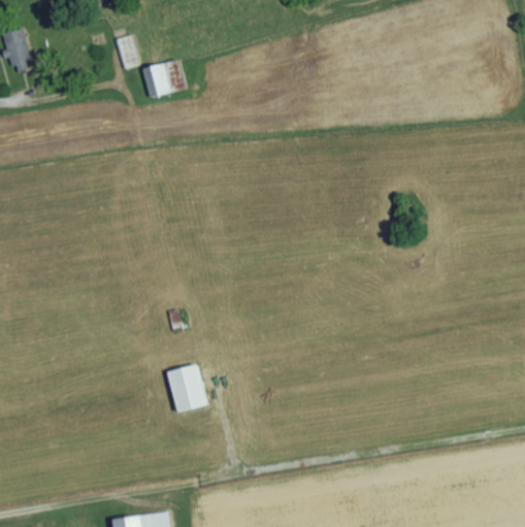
[(35,67),(25,28),(3,33),(7,48),(2,50),(4,58),(11,56),(15,72),(35,67)]
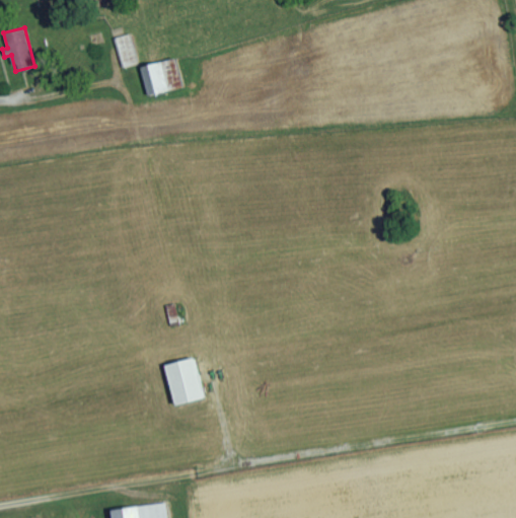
[(137,64),(129,34),(115,38),(123,68),(137,64)]
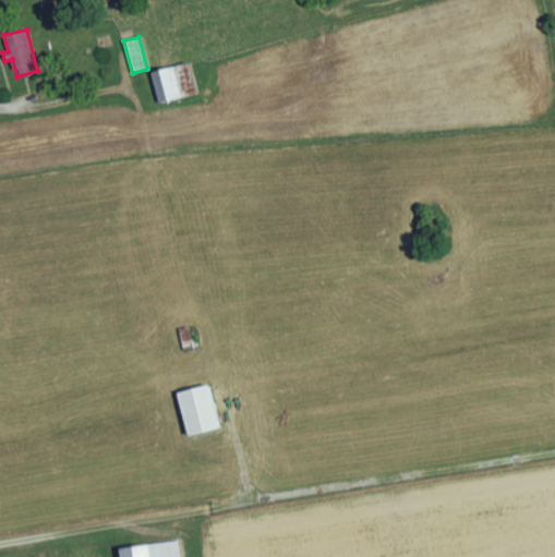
[(195,94),(188,62),(149,72),(157,103),(195,94)]
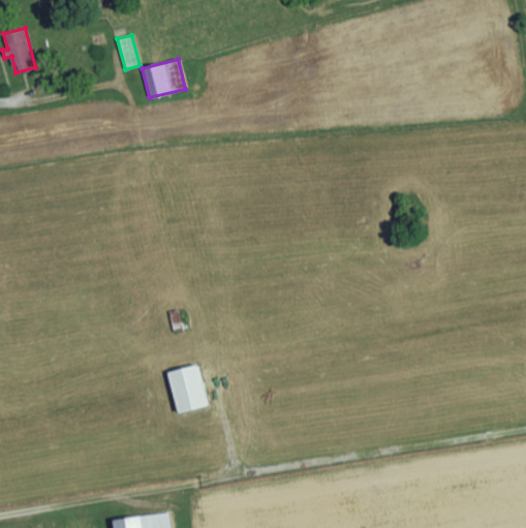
[(166,372),(177,413),(206,406),(195,365),(166,372)]
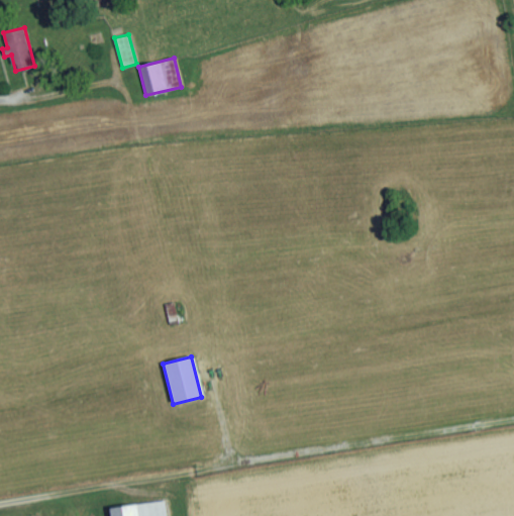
[(165,515),(163,501),(109,509),(110,515),(165,515)]
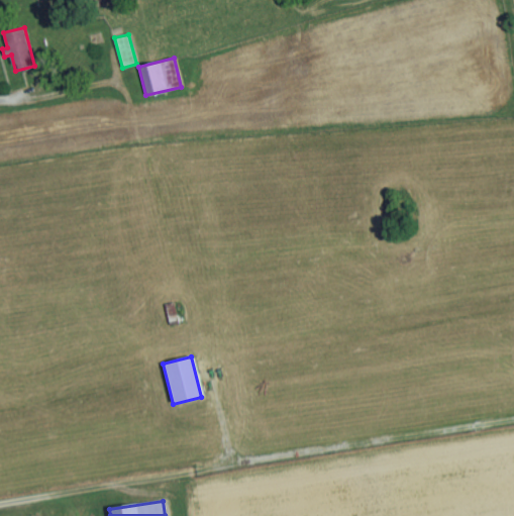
All buildings are outlined.
